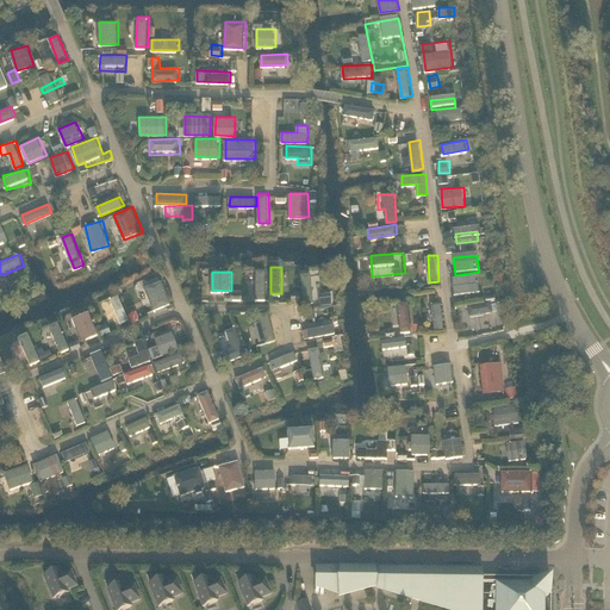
[(266,272),(256,272),(255,302),(266,302),(266,272)]
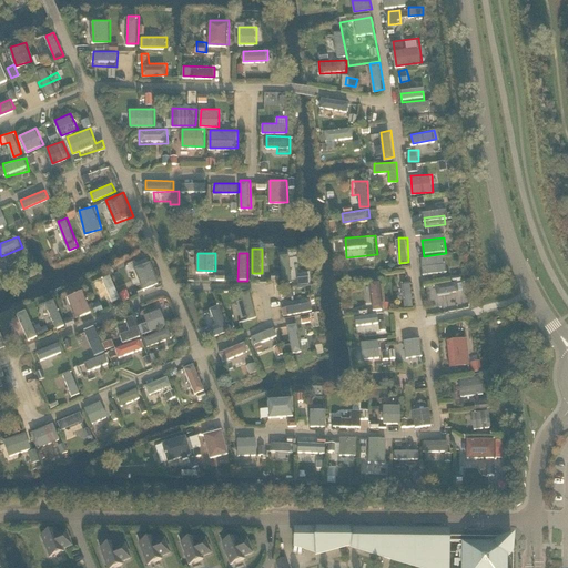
[(446,253),(422,257),(424,274),(448,271),(446,253)]
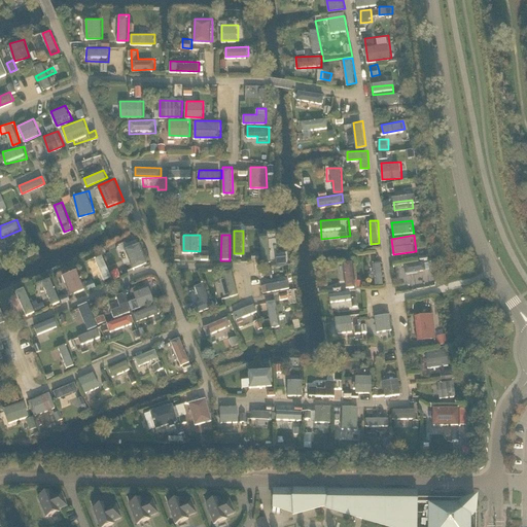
[(271,236),(261,236),(262,264),(272,264),(271,236)]
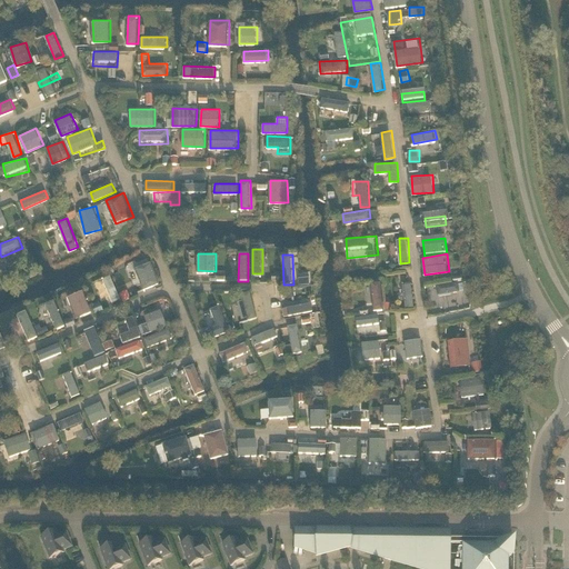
[(151,260),(136,267),(145,288),(160,281),(151,260)]
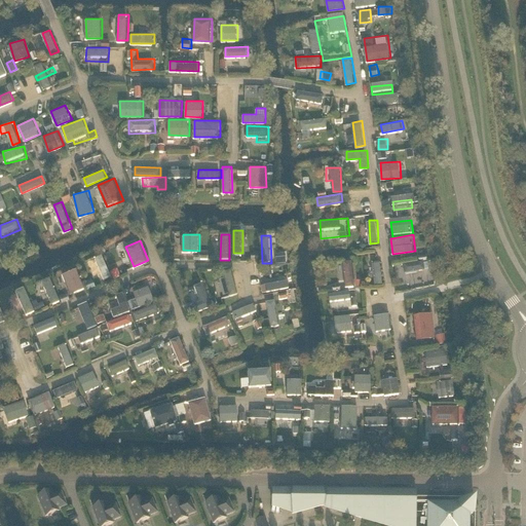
[(96,274),(99,272),(103,280),(113,276),(103,254),(89,260),(96,274)]
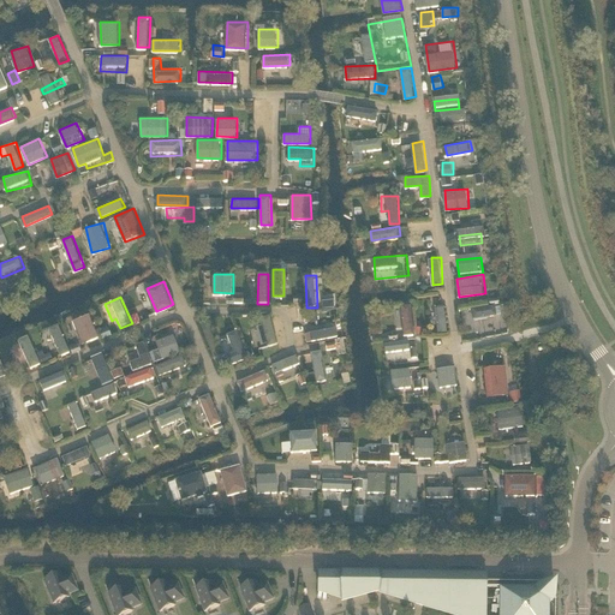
[(475,318),(499,312),(496,302),(472,308),(475,318)]
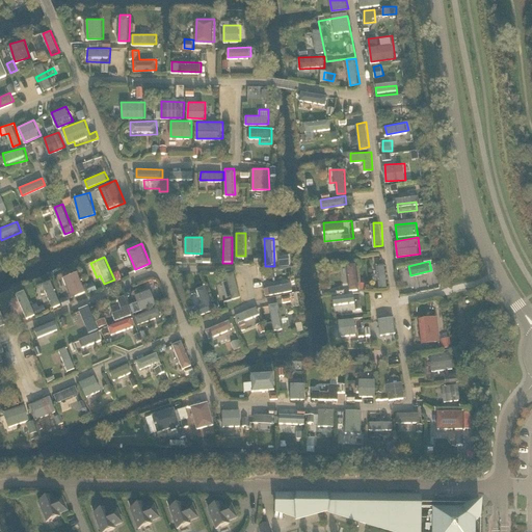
[(387,263),(378,263),(379,287),(387,286),(387,263)]
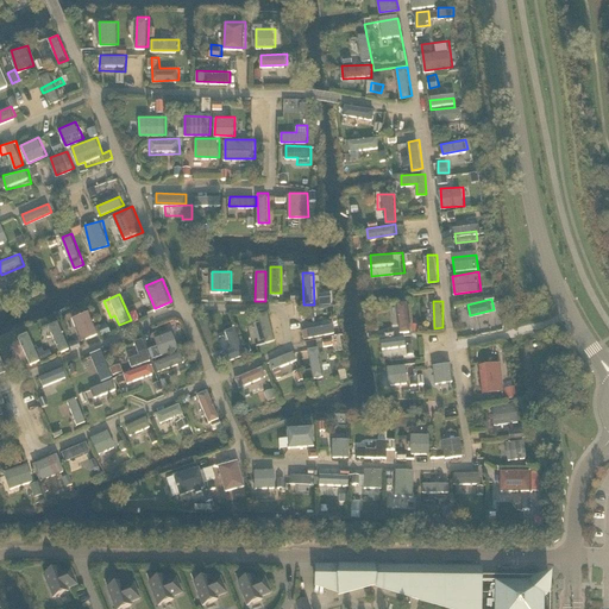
[(82,339),(100,333),(90,309),(73,315),(82,339)]
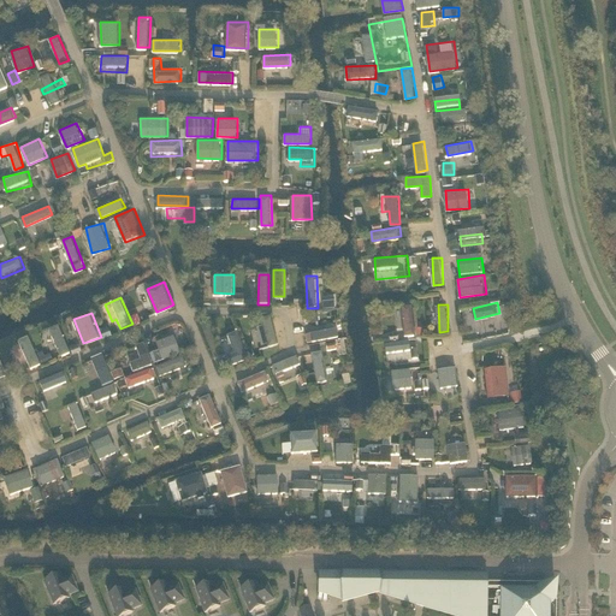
[(49,327),(60,355),(71,350),(60,324),(49,327)]
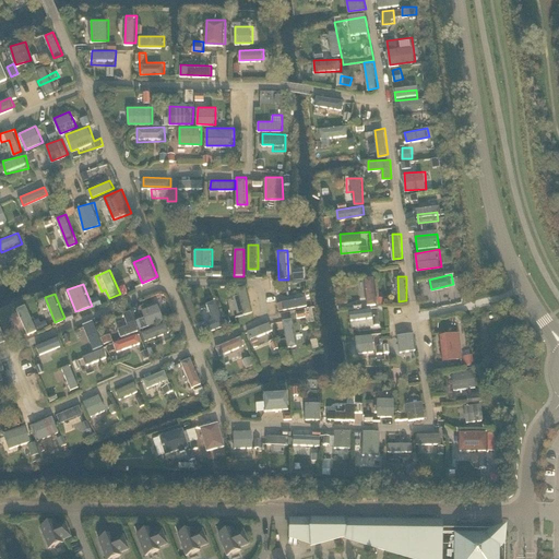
[(308,297),(280,299),(280,308),(308,306),(308,297)]
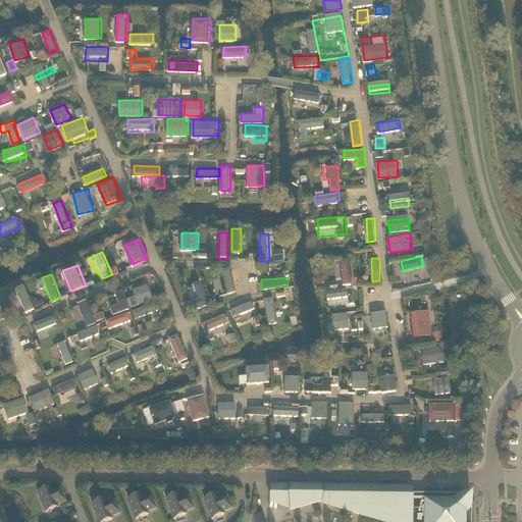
[(189,302),(192,310),(212,303),(203,278),(194,281),(200,298),(189,302)]
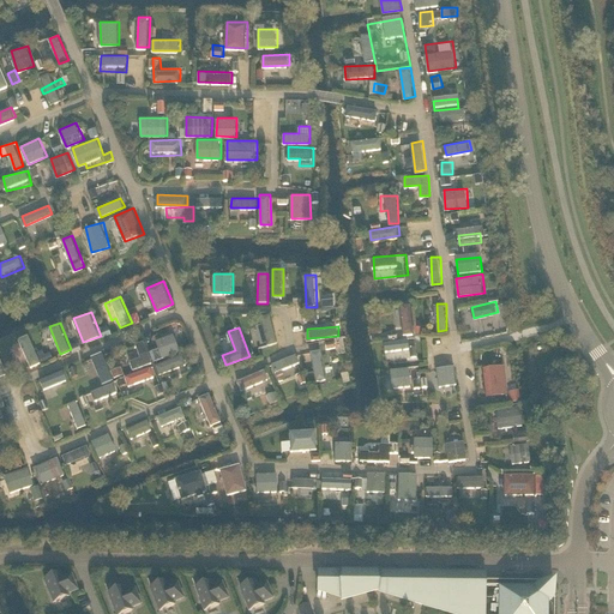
[(31,366),(42,361),(29,333),(19,338),(31,366)]
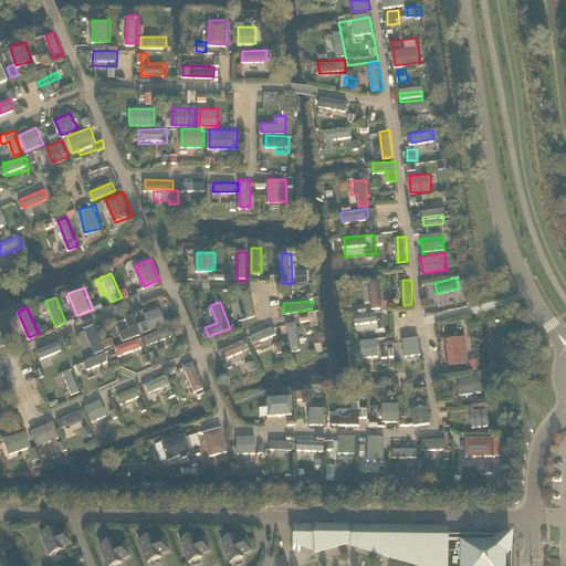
[(166,325),(160,310),(144,315),(149,332),(166,325)]
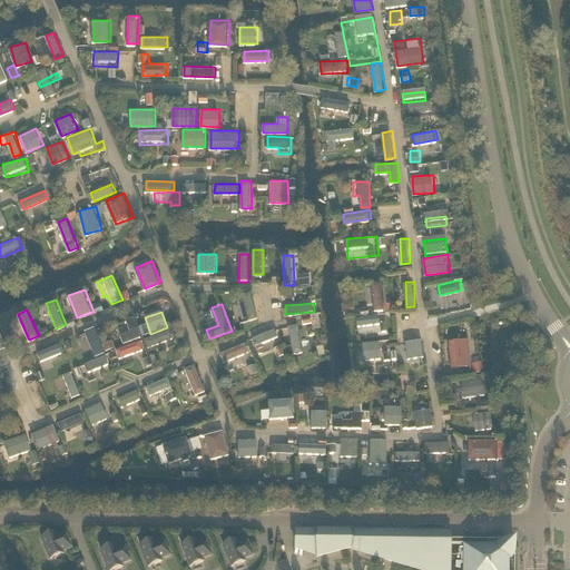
[(120,333),(124,342),(141,335),(135,315),(124,320),(127,331),(120,333)]
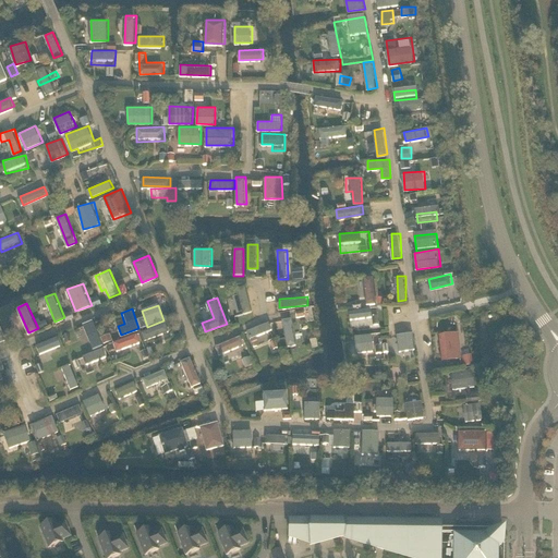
[(376,313),(370,313),(370,310),(353,310),(353,324),(377,323),(376,313)]
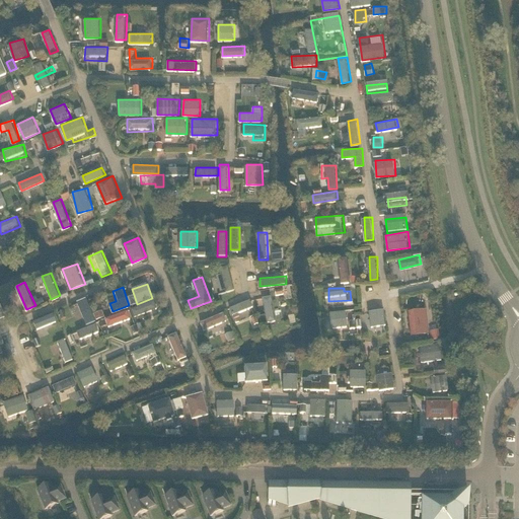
[(269,321),(277,319),(273,294),(264,296),(269,321)]
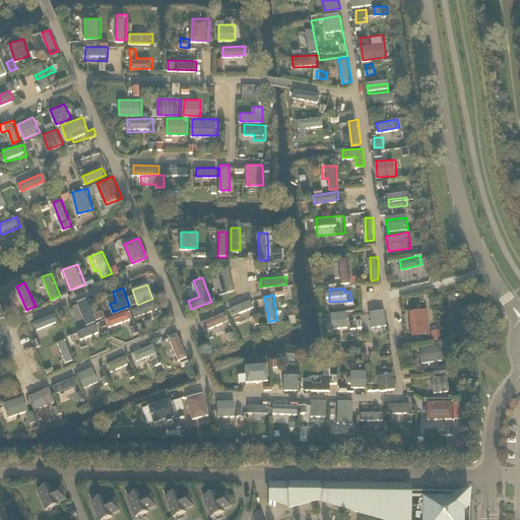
[(87,297),(78,301),(87,323),(96,320),(87,297)]
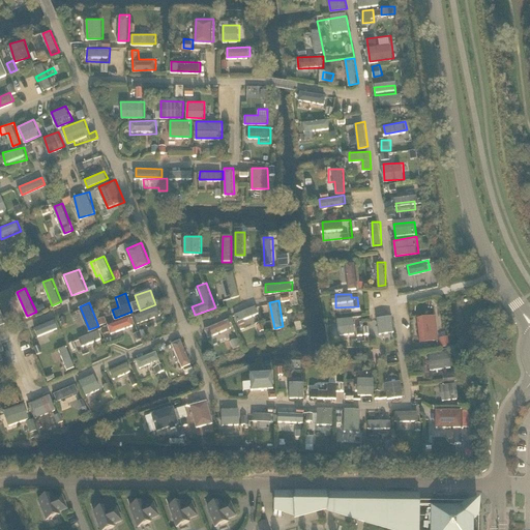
[(135,315),(138,322),(147,318),(149,322),(164,317),(158,304),(135,315)]
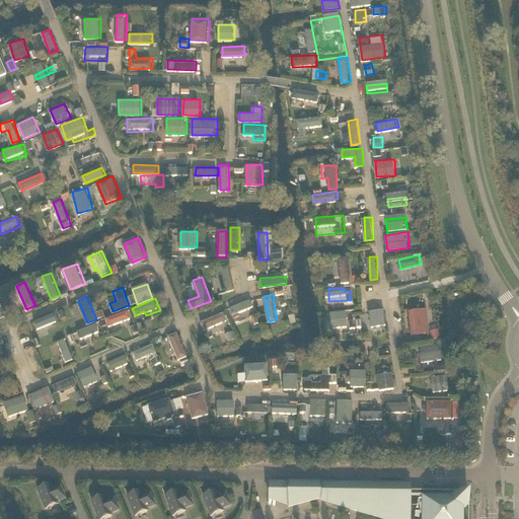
[(73,304),(79,320),(84,318),(78,302),(73,304)]
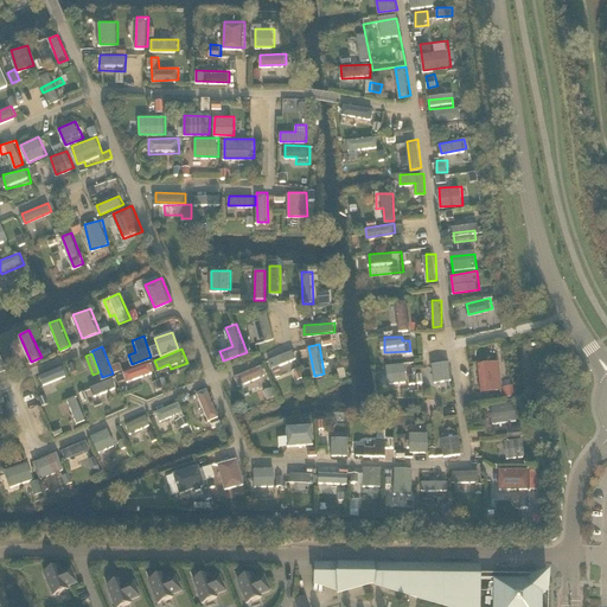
[(500,358),(478,362),(483,391),(504,388),(500,358)]
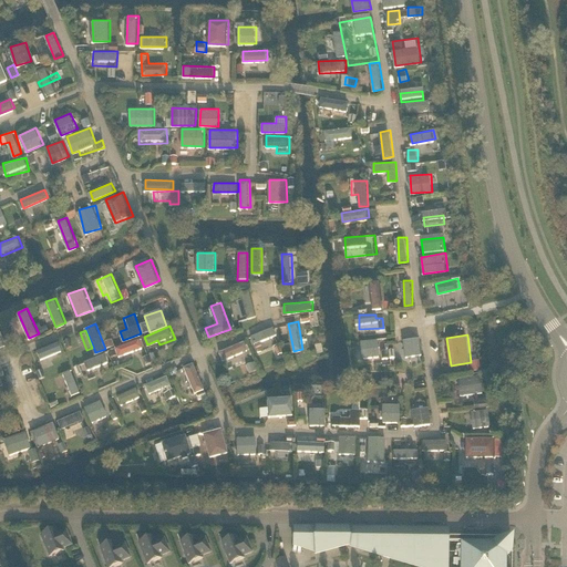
[(405,356),(423,353),(422,336),(404,338),(405,356)]
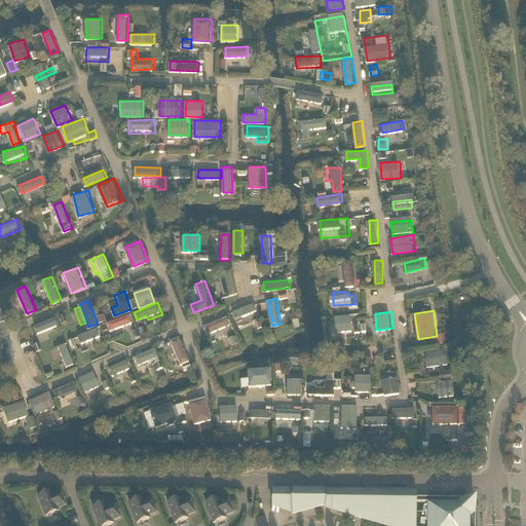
[(97,315),(99,322),(107,318),(105,312),(97,315)]
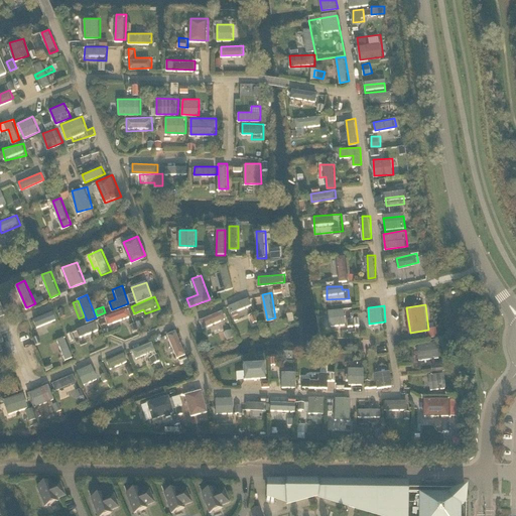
[(109,324),(131,314),(127,306),(105,315),(109,324)]
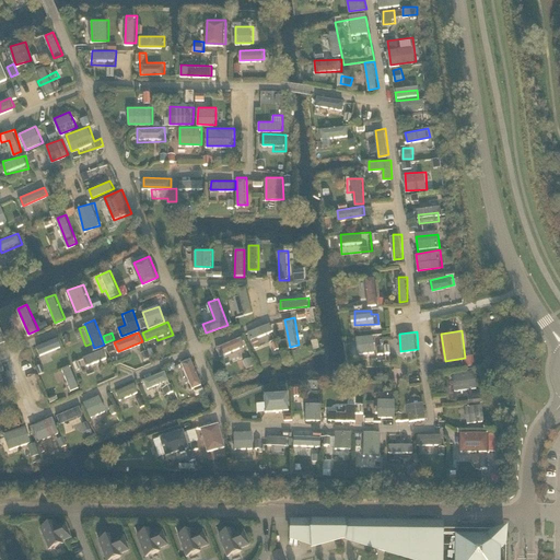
[(41,354),(62,346),(58,336),(37,346),(41,354)]
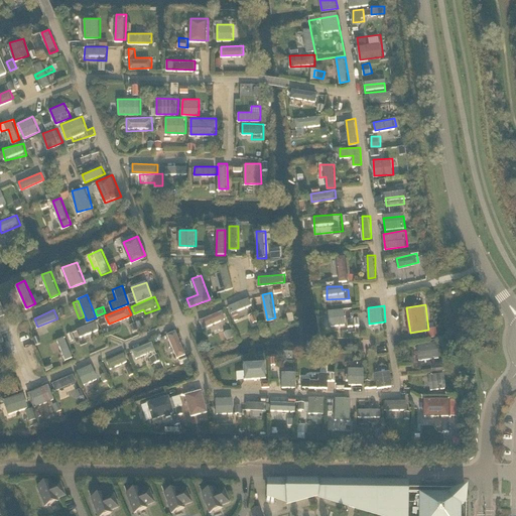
[(202,326),(227,318),(224,310),(200,316),(202,326)]
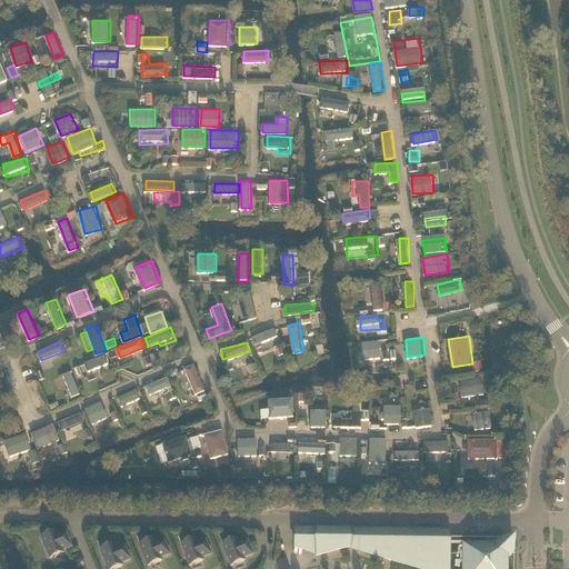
[(106,353),(85,362),(88,371),(110,362),(106,353)]
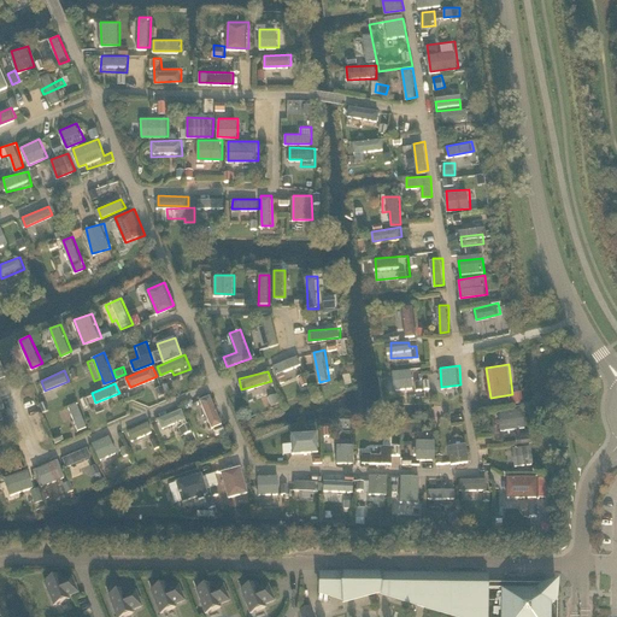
[(523,389),(512,392),(515,403),(524,400),(523,389)]
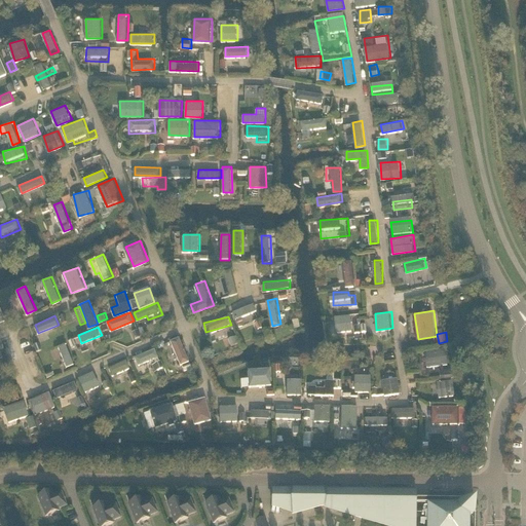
[(181,364),(189,361),(181,335),(173,338),(181,364)]
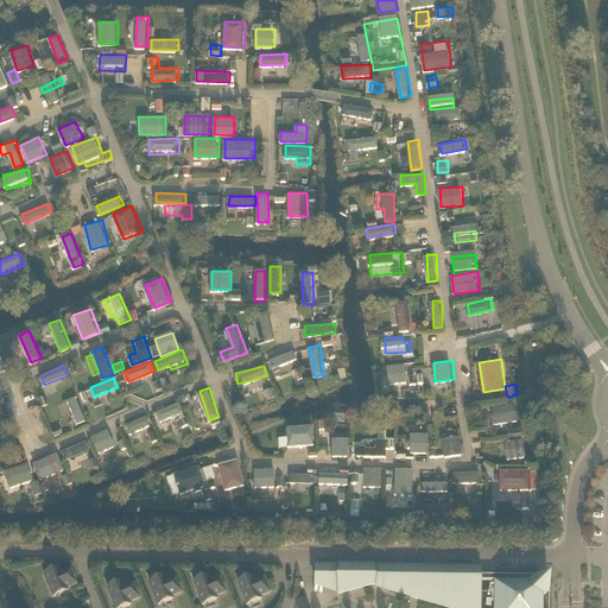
[(139,391),(116,391),(116,403),(139,401),(139,391)]
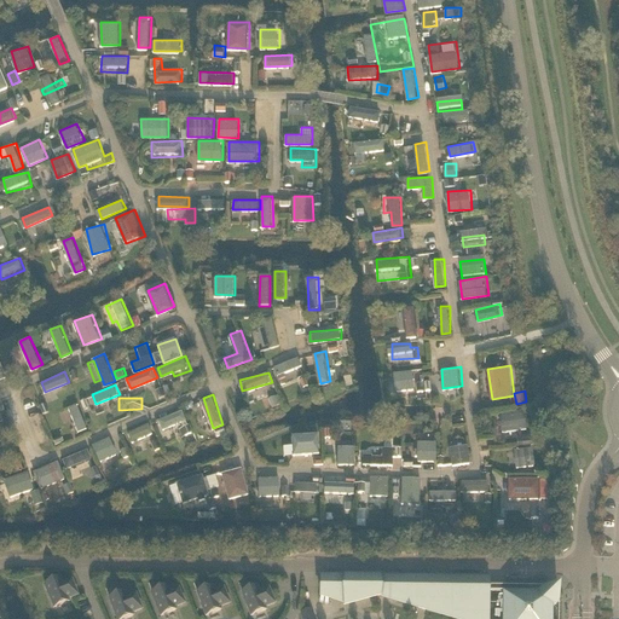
[(80,431),(88,427),(77,401),(69,405),(80,431)]
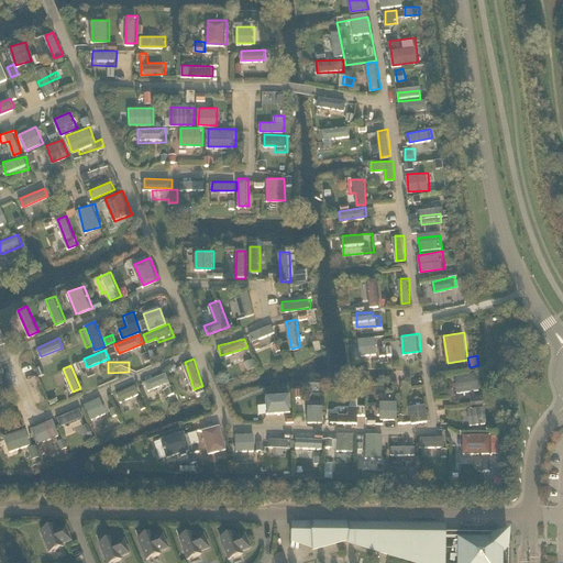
[(479,372),(456,373),(457,390),(479,389),(479,372)]
